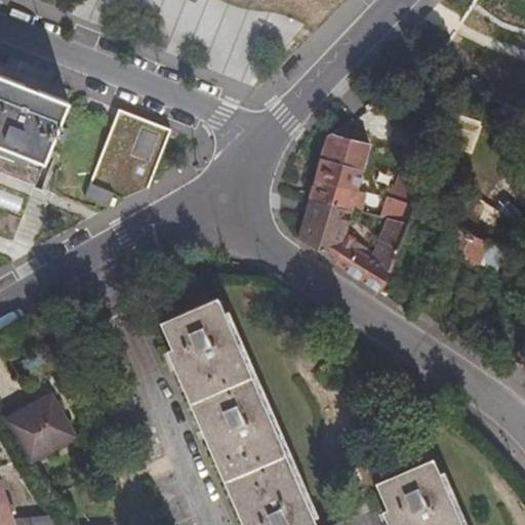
[(0,146),(43,164),(67,105),(25,87),(0,77),(0,146)]
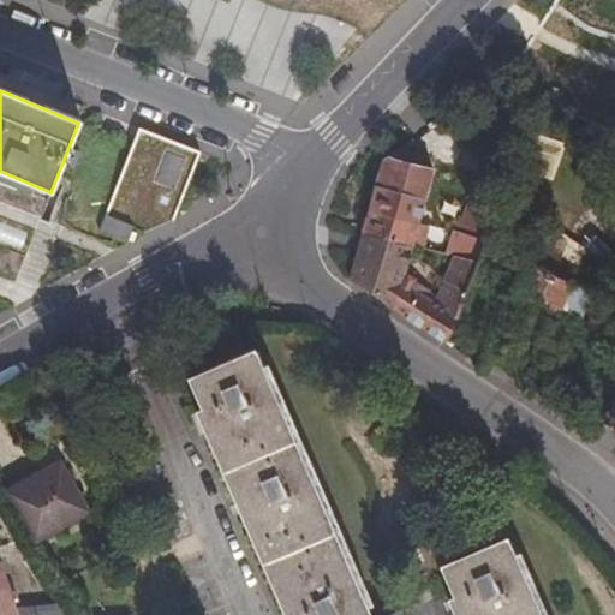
[(201,151),(139,127),(100,231),(126,242),(132,228),(144,233),(175,221),(201,151)]
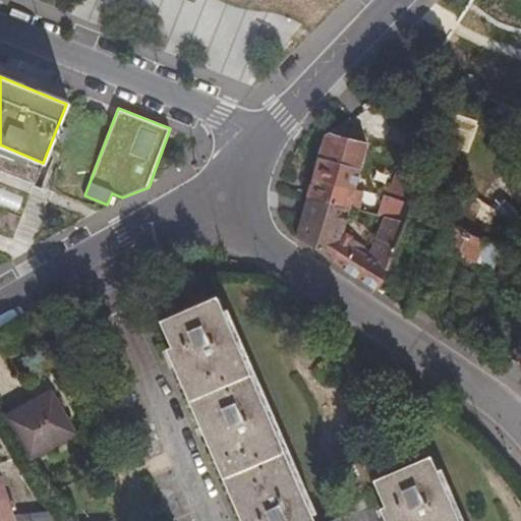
[(469,122),(447,113),(413,196),(410,206),(407,212),(431,221),(439,204),(437,200),(452,164),(459,166),(462,159),(456,157),(469,122)]
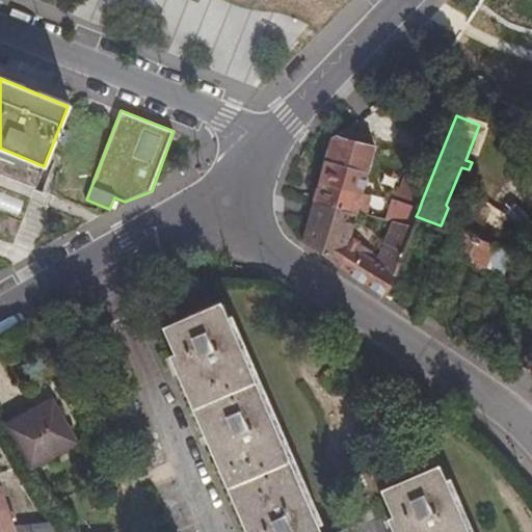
[(367,135),(344,129),(330,138),(326,157),(315,201),(356,212),(375,145),(366,142),(367,135)]
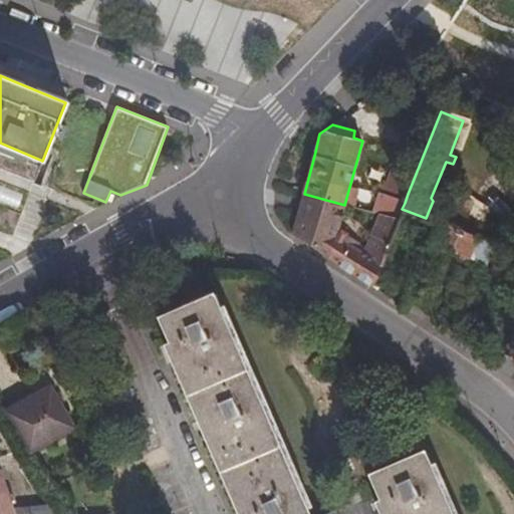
[(383,185),(378,196),(371,213),(377,215),(397,220),(402,209),(405,203),(408,194),(383,185)]
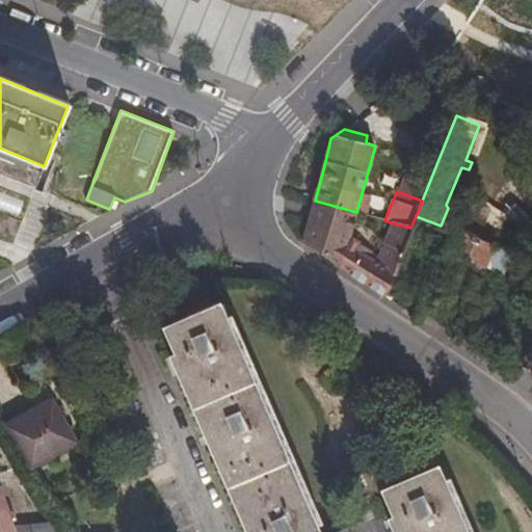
[(349,237),(356,212),(315,201),(303,240),(383,295),(410,229),(410,228),(391,222),(383,241),(384,243),(376,260),(356,247),(356,242),(349,237)]
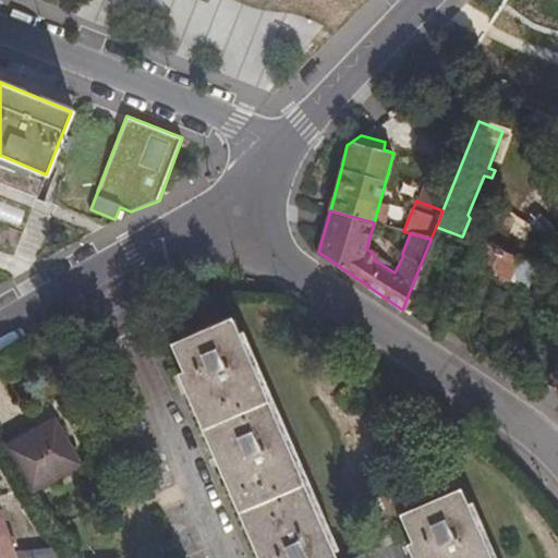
[(471,240),(478,243),(540,267),(547,250),(529,242),(530,234),(509,226),(509,221),(484,210),(471,240)]
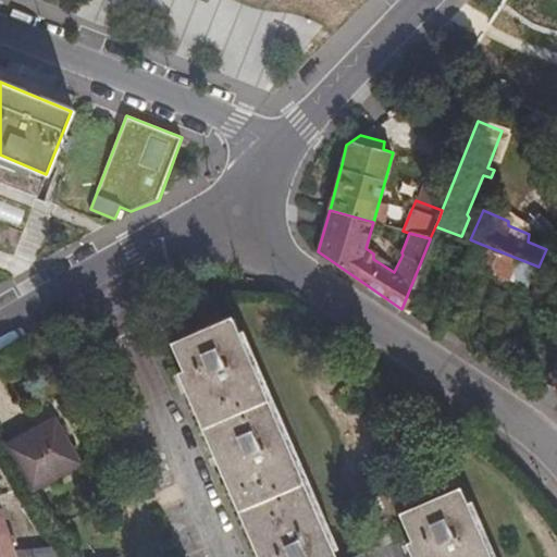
[(539,267),(478,243),(470,263),(507,277),(510,276),(532,284),(535,275),(539,267)]
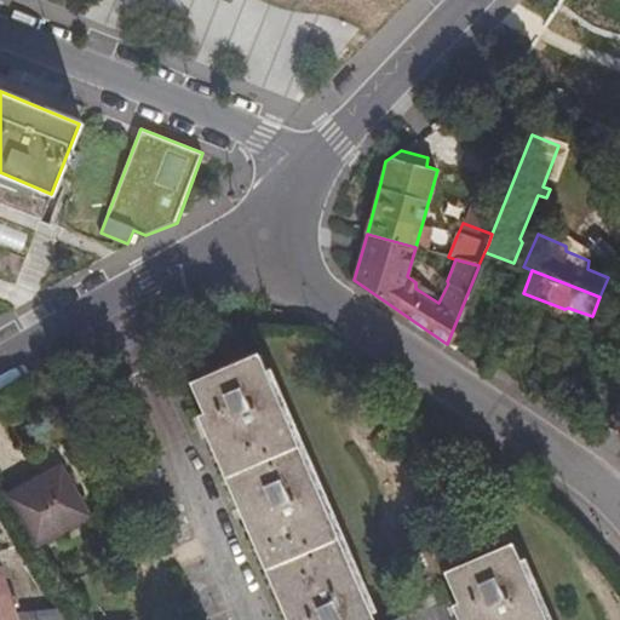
[(372,619),(340,547),(311,482),(270,386),(256,351),(188,380),(200,411),(237,498),(283,603),(291,619),(372,619)]
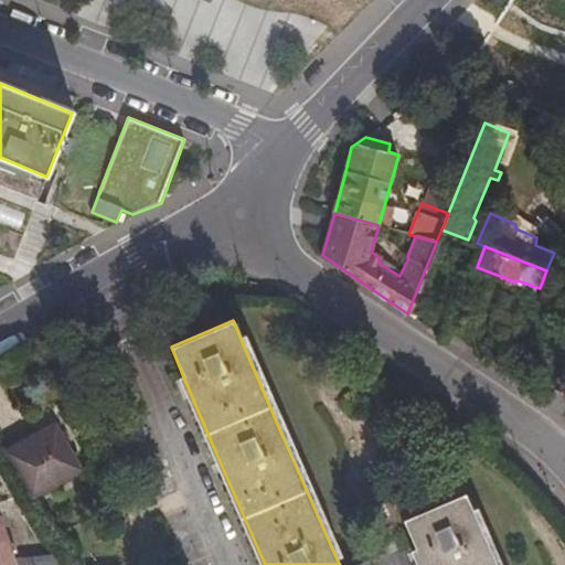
[(216,454),(182,374),(178,377),(200,427),(224,486),(259,564),(265,564),(258,550),(216,454)]
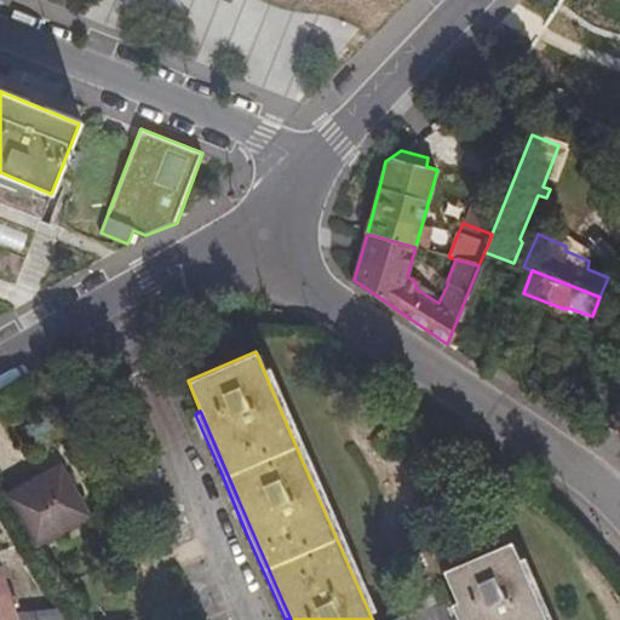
[(89,511),(61,460),(41,471),(45,477),(12,494),(36,539),(89,511)]
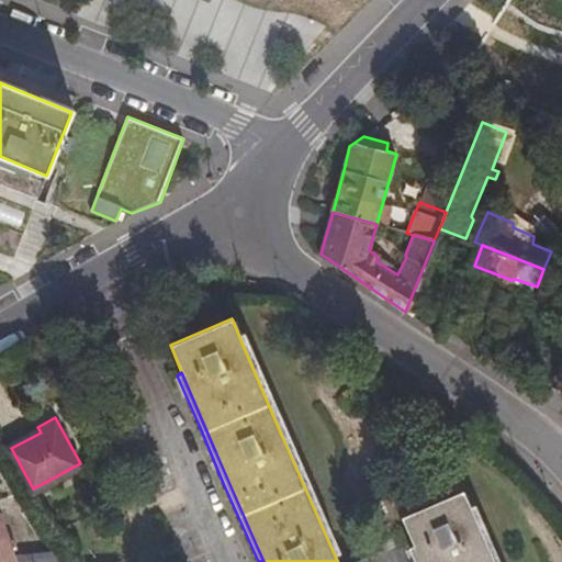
[(415,547),(422,561),(494,561),(475,520),(462,491),(403,517),(415,547)]
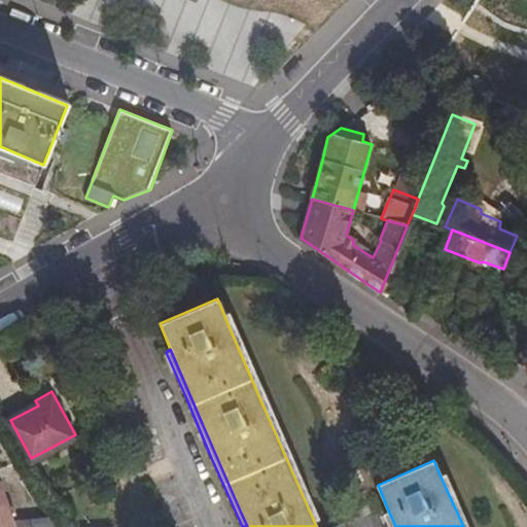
[(0,526),(53,526),(53,521),(10,524),(8,515),(11,514),(1,482),(0,482),(0,526)]
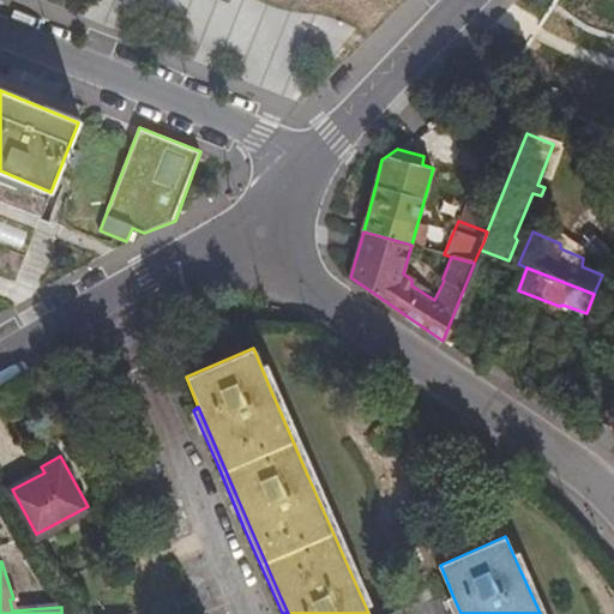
[(461,613),(453,597),(449,601),(455,613),(461,613)]
